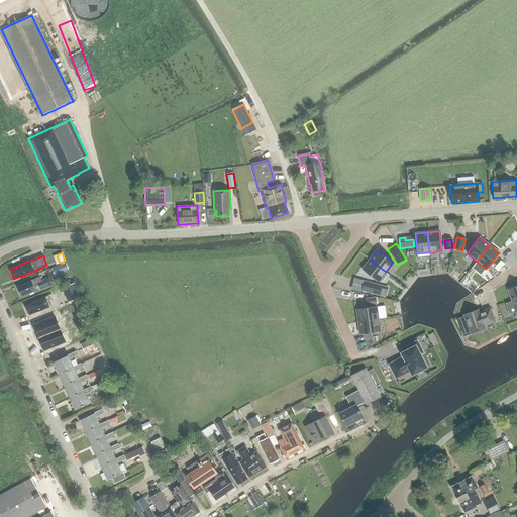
[(386,272),(370,260),(362,270),(378,282),(386,272)]
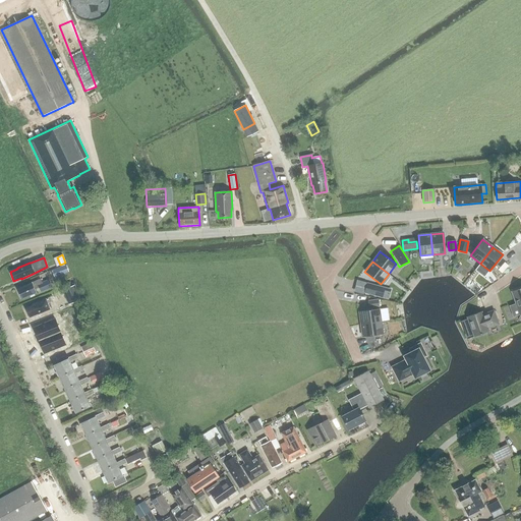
[(66,266),(58,269),(61,275),(69,272),(66,266)]
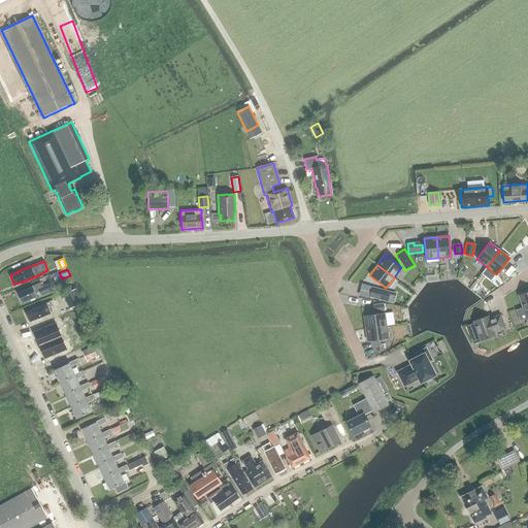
[(35,293),(39,292),(41,296),(53,291),(50,284),(42,287),(40,284),(32,287),(28,289),(29,290),(18,294),(22,302),(29,299),(30,300),(36,297),(35,293)]
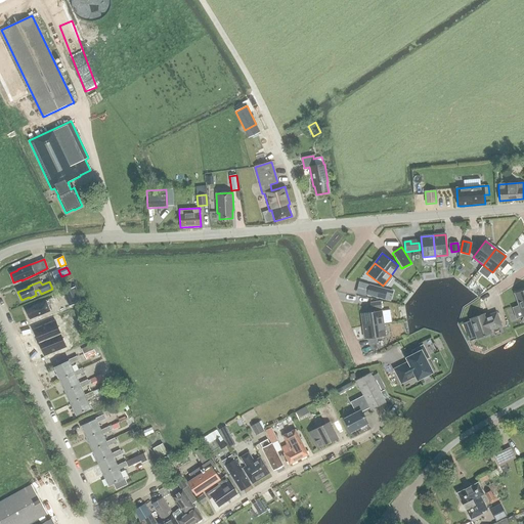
[(366,295),(384,300),(387,290),(369,285),(366,295)]
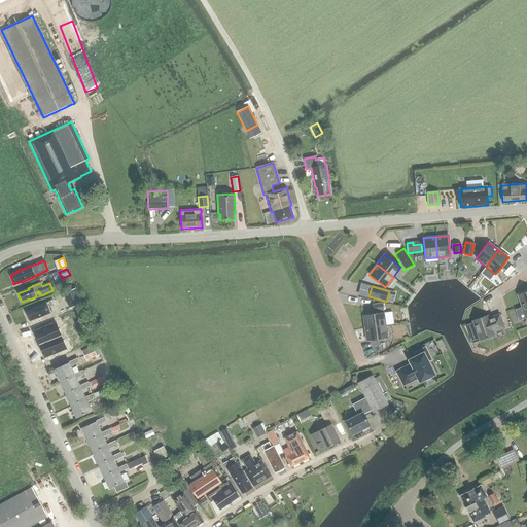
[(70,309),(81,304),(75,288),(63,293),(70,309)]
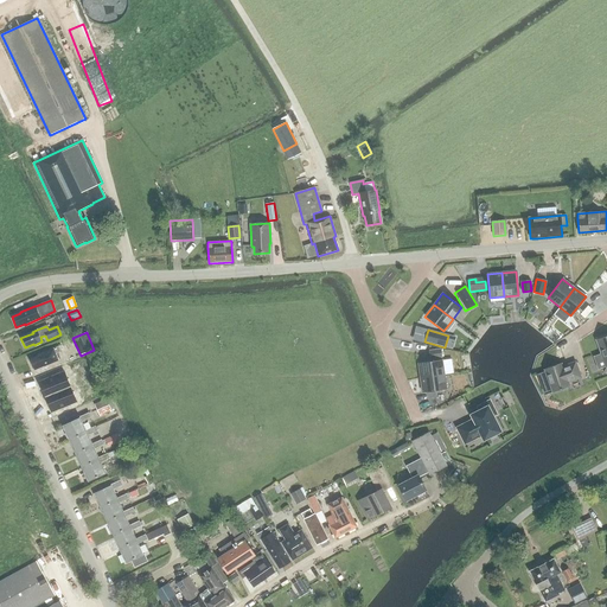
[(43,368),(58,360),(55,355),(61,352),(58,346),(52,349),(38,355),(38,356),(30,359),(33,370),(43,366),(43,368)]
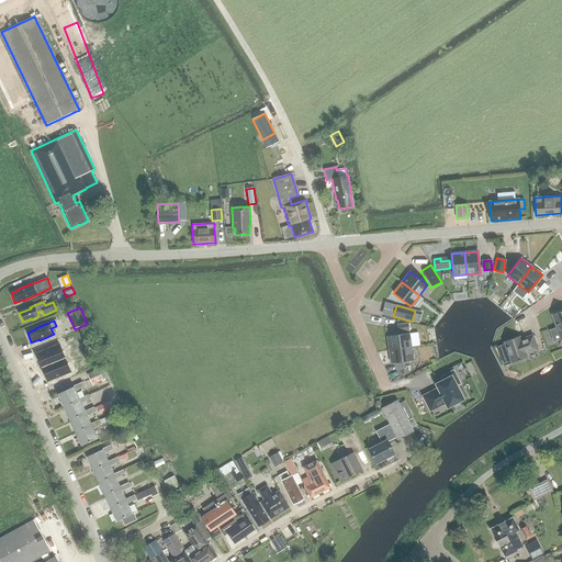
[(407,323),(396,325),(397,333),(408,332),(407,323)]
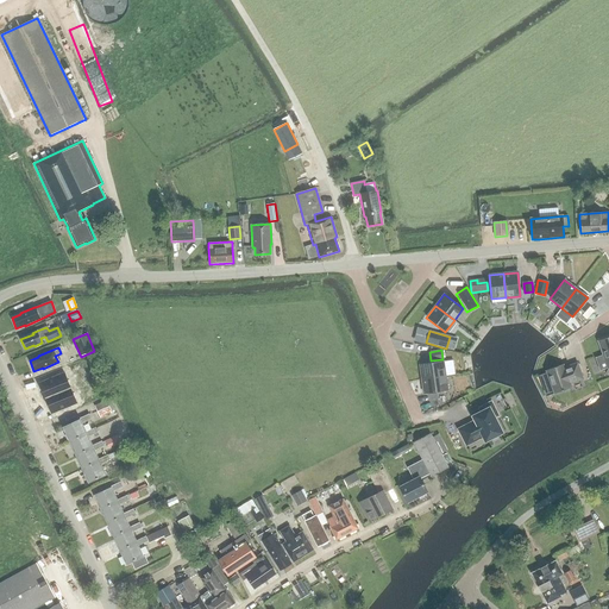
[(80,369),(90,365),(87,357),(77,362),(80,369)]
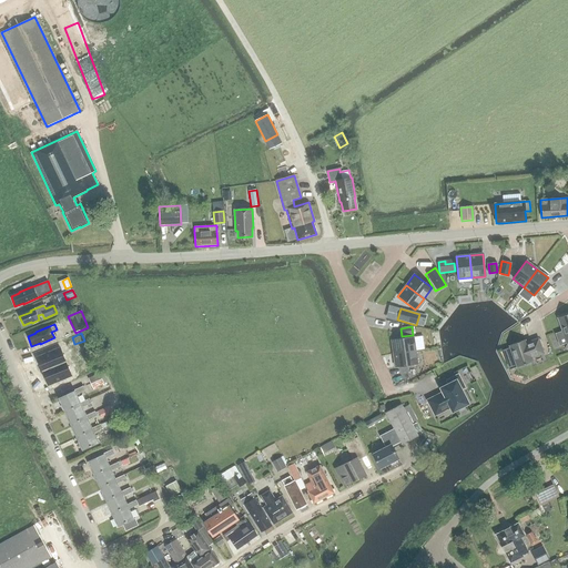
[(392,341),(393,354),(415,351),(414,337),(392,341)]
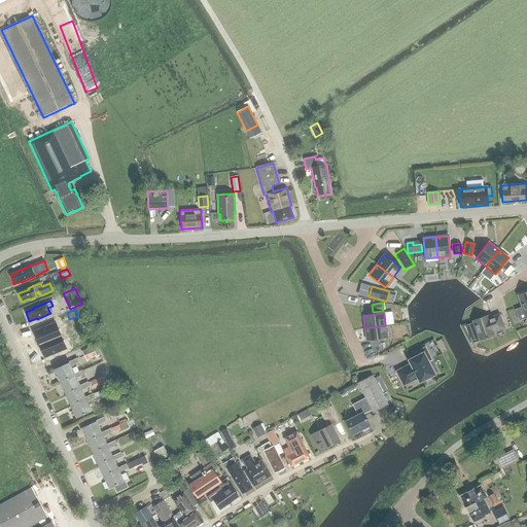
[(494,336),(493,332),(504,328),(499,315),(491,317),(492,319),(488,320),(487,315),(472,320),(480,341),(494,336)]
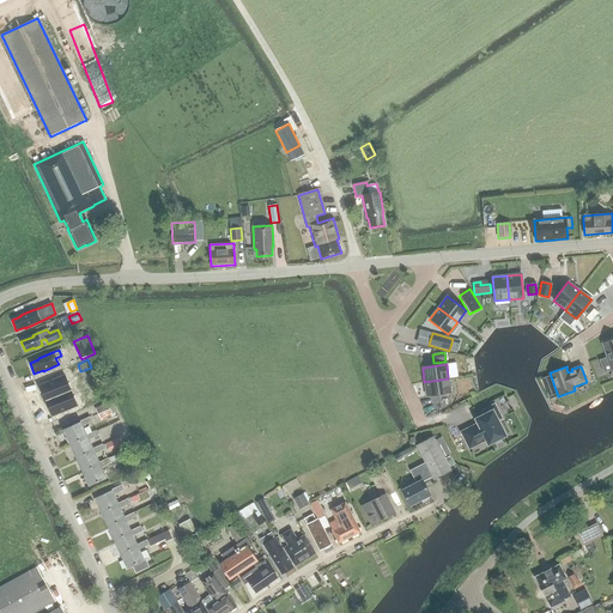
[(40,386),(46,401),(71,390),(65,375),(40,386)]
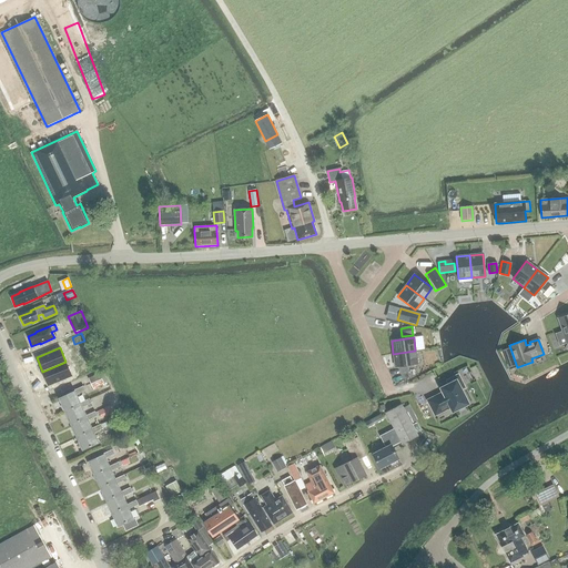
[(395,367),(417,364),(415,351),(393,354),(395,367)]
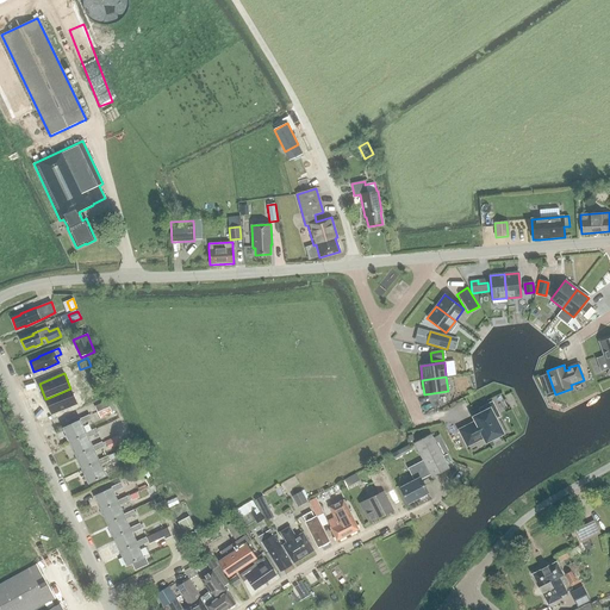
[(76,404),(70,388),(45,399),(51,415),(76,404)]
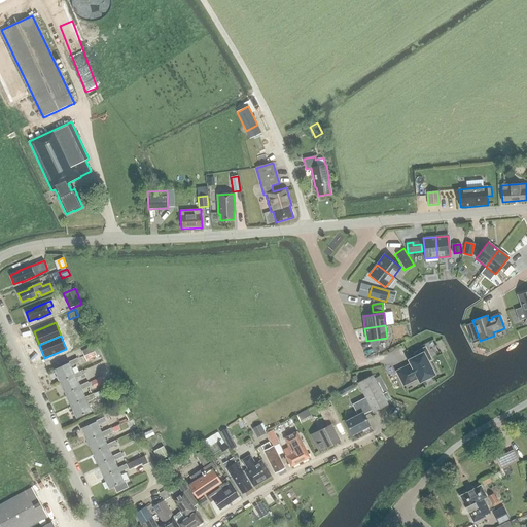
[(97,363),(102,360),(96,346),(82,352),(86,361),(94,357),(97,363)]
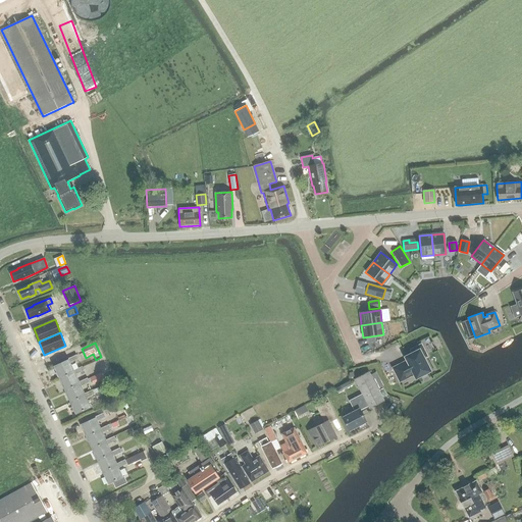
[(392,368),(400,382),(414,375),(416,378),(430,371),(424,359),(427,357),(421,344),(410,350),(412,353),(405,357),(407,361),(392,368)]
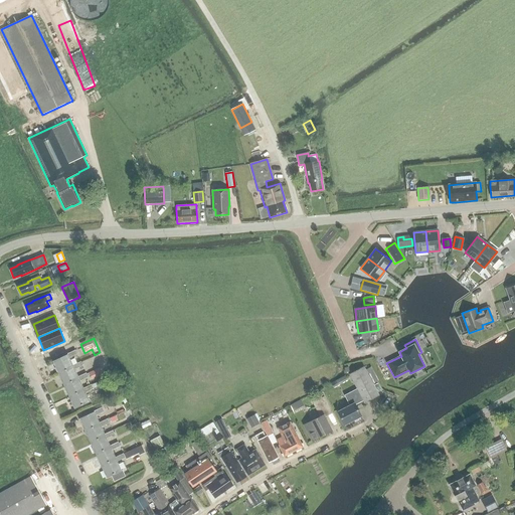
[(69,358),(77,354),(75,350),(66,354),(67,355),(53,361),(58,372),(72,365),(69,358)]
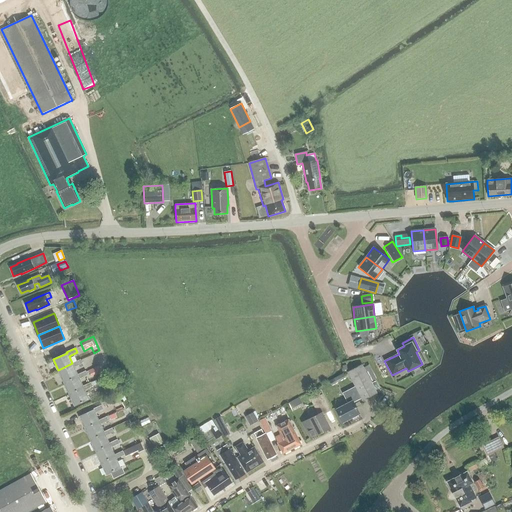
[(80,360),(72,363),(58,370),(63,381),(77,375),(74,367),(82,364),(80,360)]
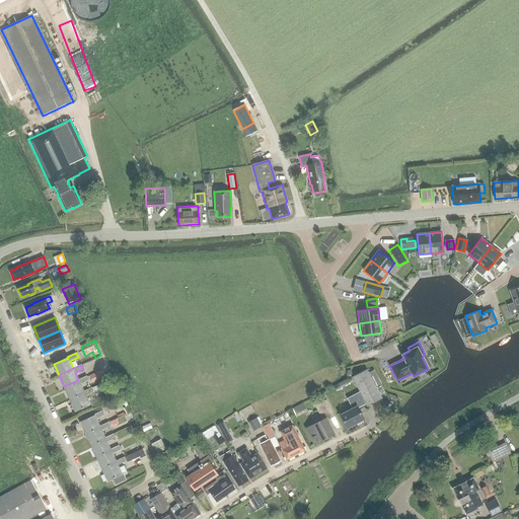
[(365,402),(367,405),(381,398),(367,370),(352,377),(360,392),(365,402)]
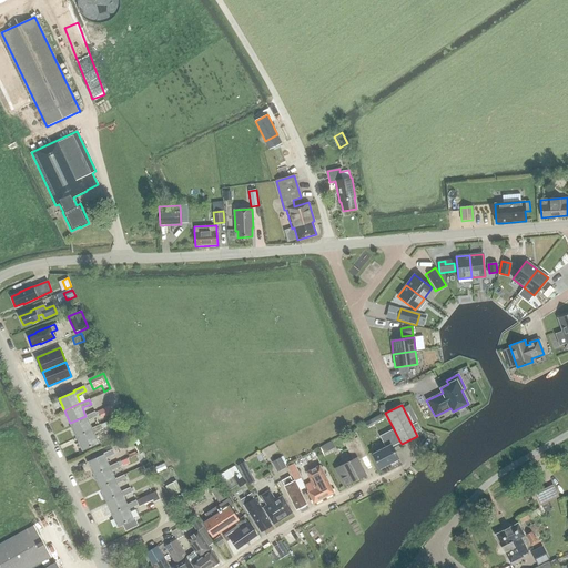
[(94,412),(85,416),(70,423),(77,436),(92,428),(88,421),(97,416),(94,412)]
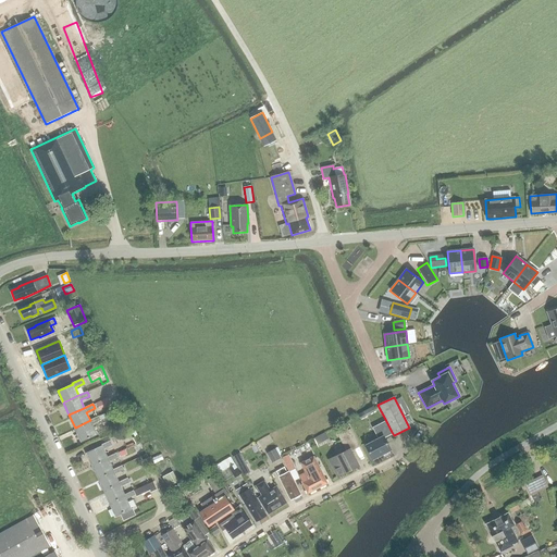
[(106,418),(103,415),(99,417),(90,420),(75,428),(82,442),(96,434),(91,424),(101,421),(100,420),(106,418)]
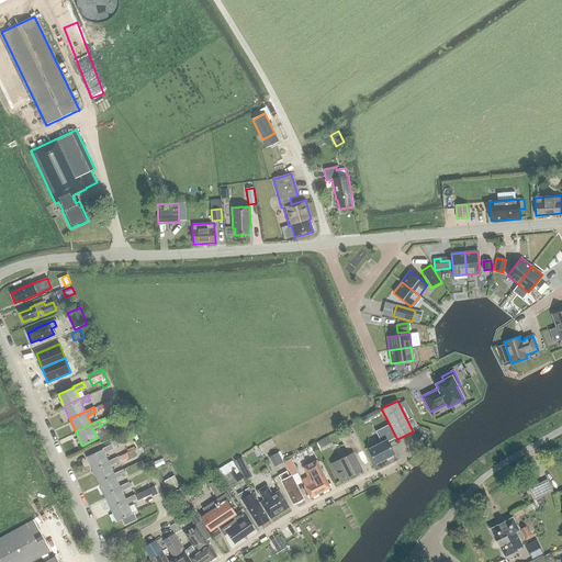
[(377,431),(382,444),(369,450),(375,463),(394,453),(388,440),(395,436),(390,425),(377,431)]
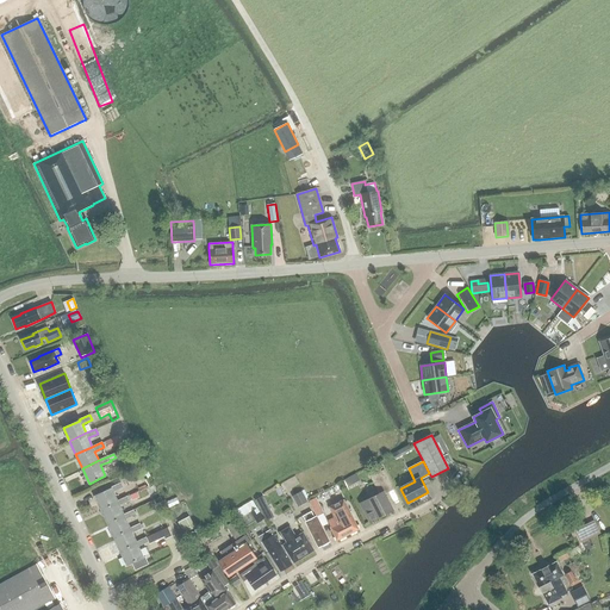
[(147,487),(153,484),(148,472),(147,473),(143,466),(120,477),(123,484),(145,474),(148,479),(144,480),(147,487)]
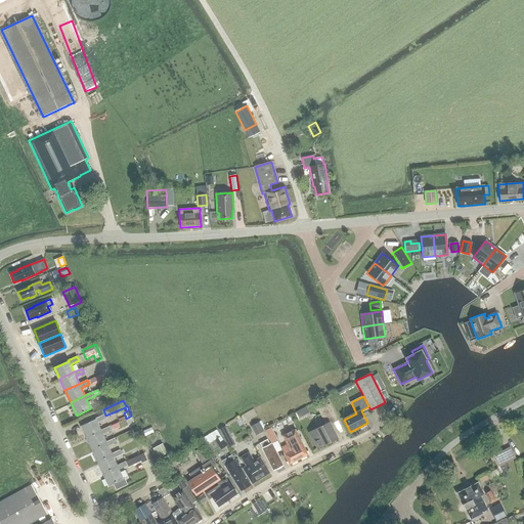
[(325,425),(315,430),(319,436),(313,439),(313,438),(312,439),(317,449),(324,445),(337,438),(337,439),(338,438),(330,423),(337,419),(330,403),(318,409),(325,425)]
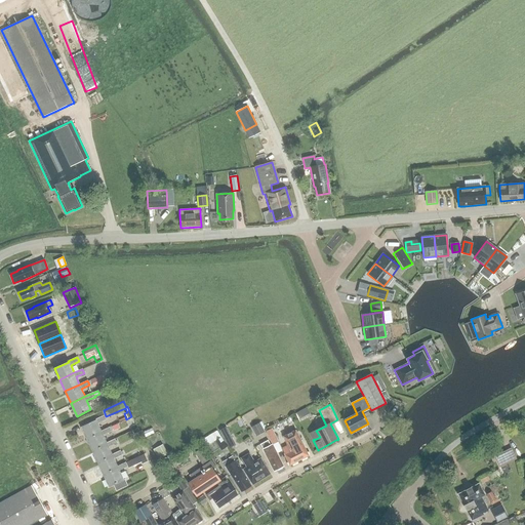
[(104,415),(95,419),(95,420),(82,427),(86,438),(101,431),(97,423),(106,419),(104,415)]
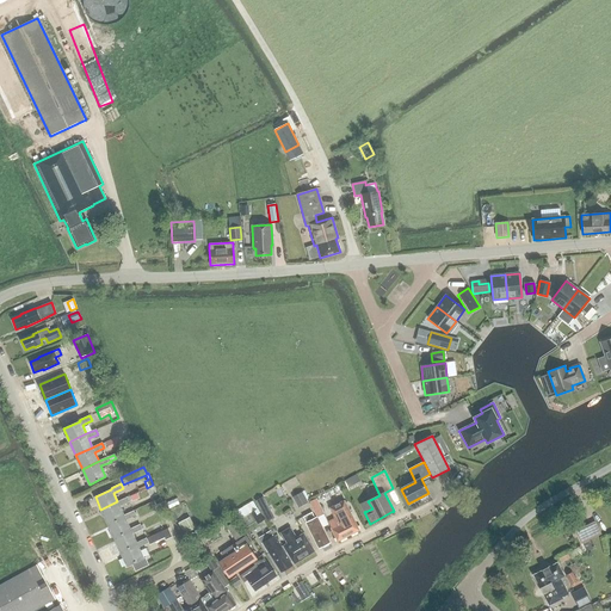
[(308,503),(302,492),(292,498),(297,507),(308,503)]
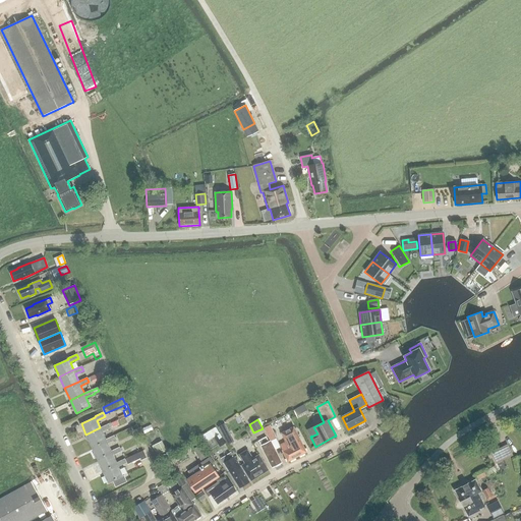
[(224,440),(231,437),(229,431),(224,423),(217,427),(224,440)]
